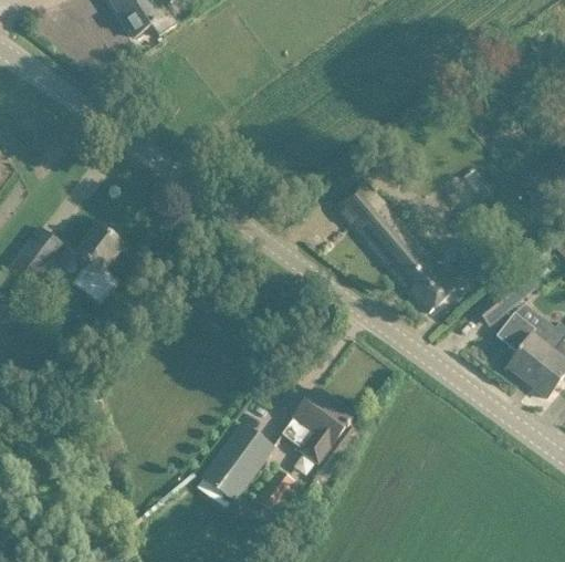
[(111,0),(134,34),(150,23),(159,35),(179,22),(164,0),(111,0)]
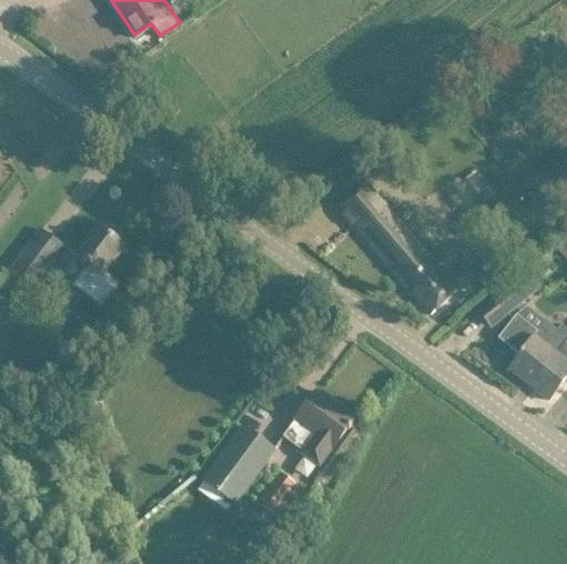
[(458,169),(441,180),(467,220),(485,209),(479,200),(493,191),(477,167),(463,175),(458,169)]
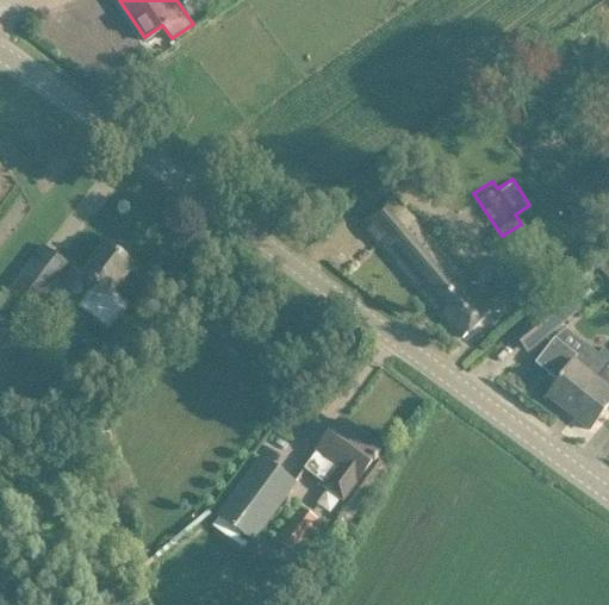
[(391,195),(381,204),(364,219),(461,335),(491,310),(464,279),(465,278),(391,195)]
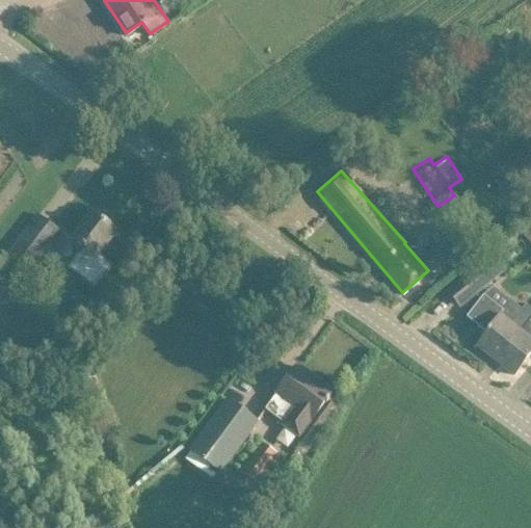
[(3,255),(0,259),(0,262),(23,281),(28,273),(61,231),(36,211),(3,255)]
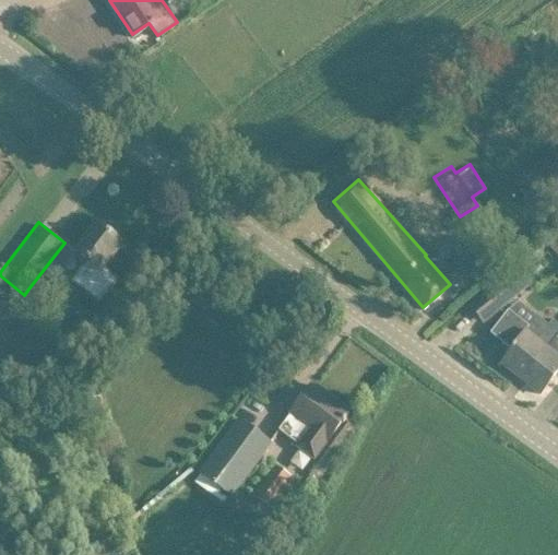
[(85,258),(70,279),(98,300),(117,276),(103,266),(108,259),(121,241),(95,222),(82,238),(73,249),(85,258)]
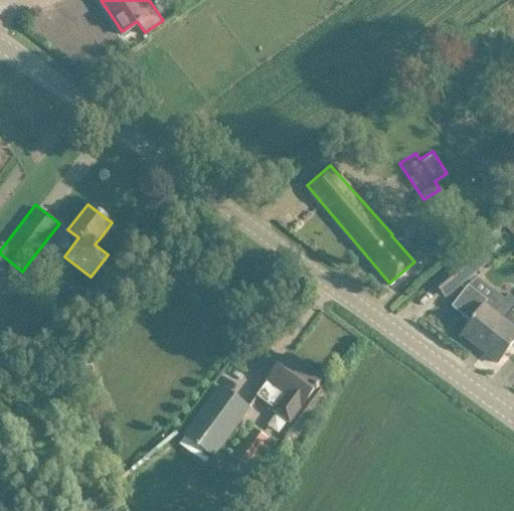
[(513,214),(512,213),(504,220),(513,232),(513,214)]
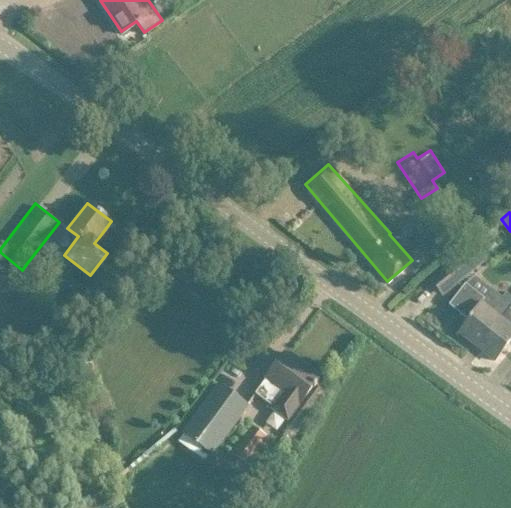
[(430,223),(420,233),(428,240),(440,251),(452,237),(433,220),(430,223)]
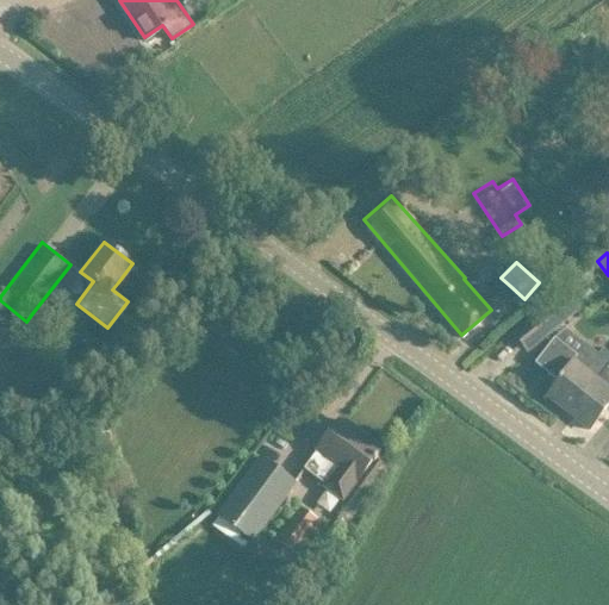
[(565,286),(527,315),(544,334),(582,305),(565,286)]
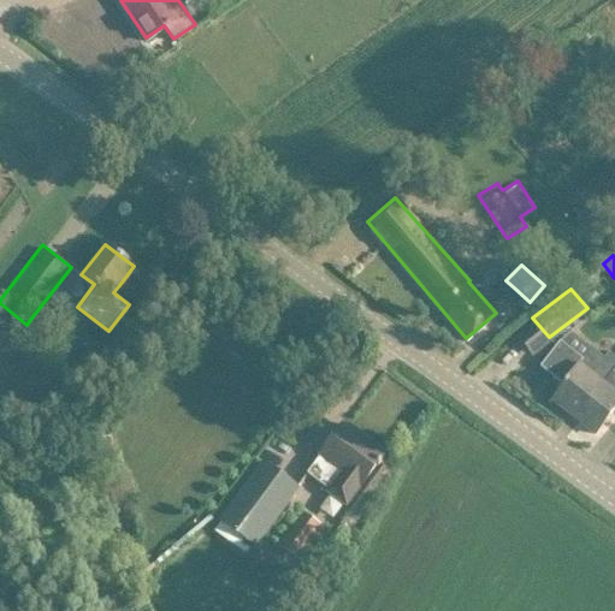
[(0,361),(1,363),(17,343),(0,331),(0,361)]
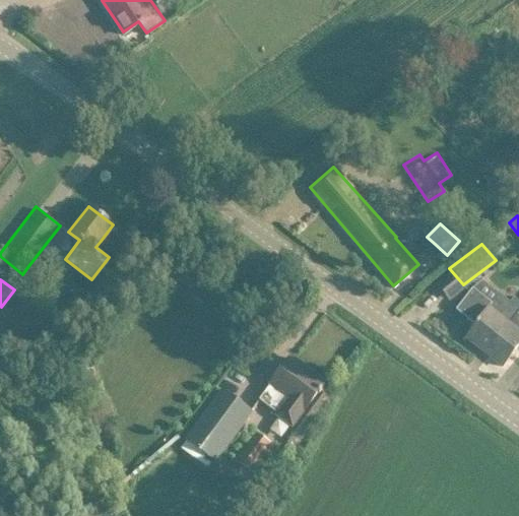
[(472,285),(455,307),(474,322),(465,334),(483,349),(518,308),(518,299),(513,295),(509,300),(499,292),(492,301),(472,285)]
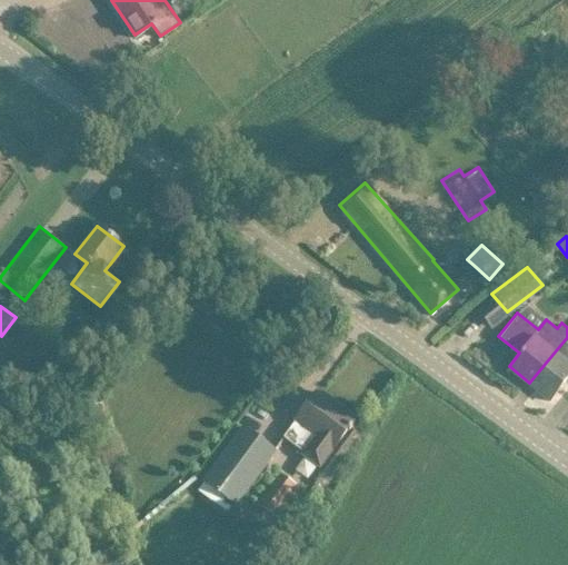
[(567,337),(529,383),(549,398),(567,374),(567,337)]
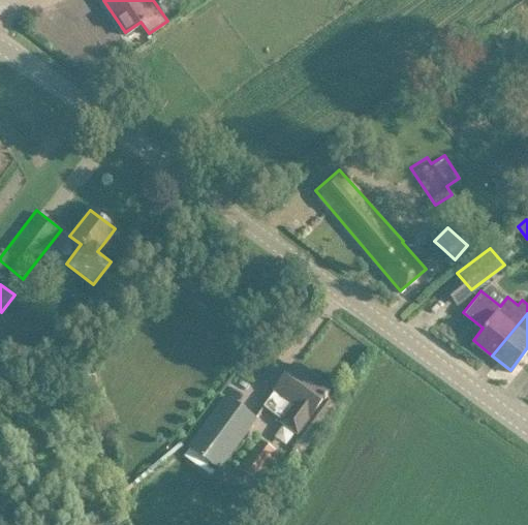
[(294,362),(282,378),(262,405),(281,419),(280,421),(297,433),(317,404),(322,397),(323,398),(327,395),(324,394),(330,388),(294,362)]
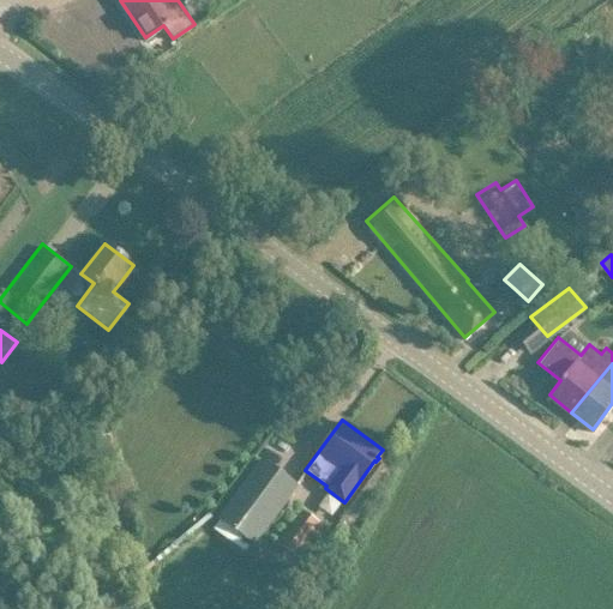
[(260,458),(218,516),(253,540),(295,483),(260,458)]
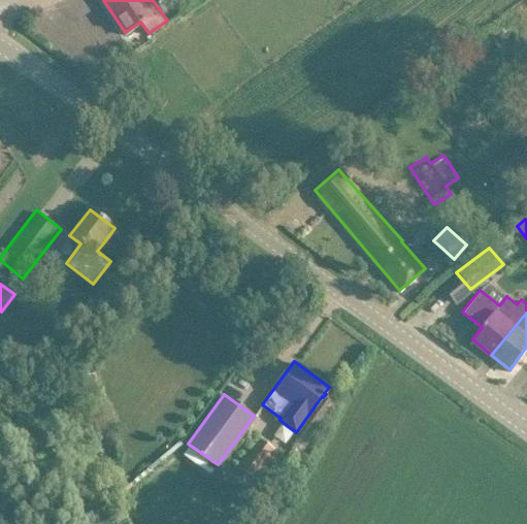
[(253,477),(276,448),(261,435),(238,464),(253,477)]
